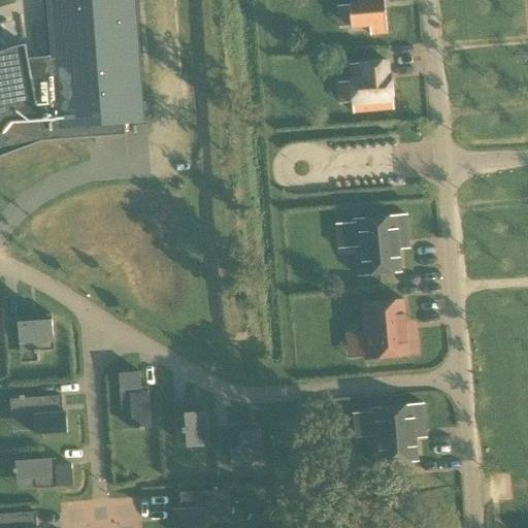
[(21,41),(13,43),(3,47),(0,48),(0,158),(8,155),(36,144),(43,142),(90,138),(90,136),(96,135),(124,134),(124,136),(126,136),(125,124),(146,123),(136,0),(46,0),(53,55),(47,56),(30,57),(27,40),(21,41)]
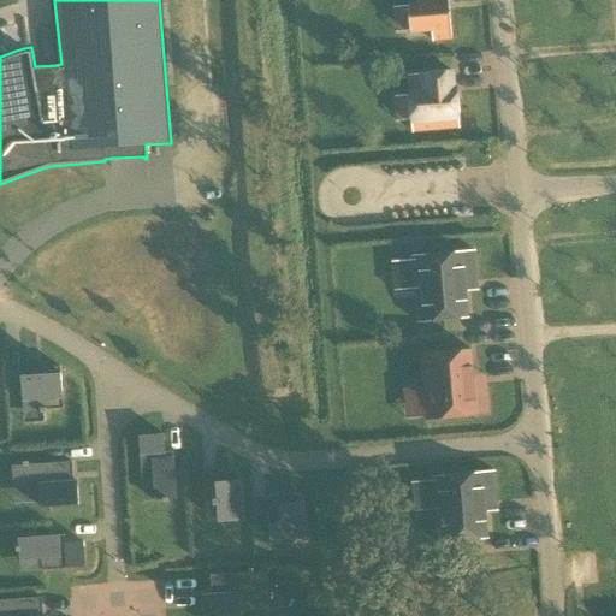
[(408,4),(410,34),(432,31),(433,41),(452,40),(448,0),(416,0),(418,3),(408,4)]
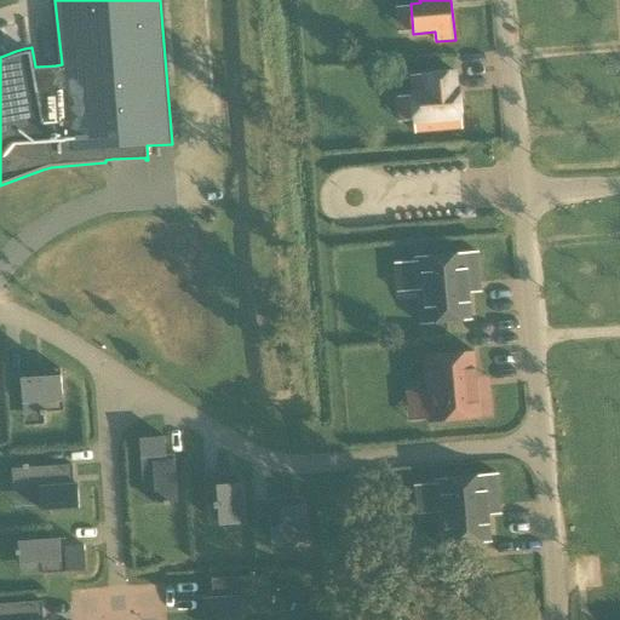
[(411,93),(414,133),(461,128),(458,89),(455,90),(454,72),(411,75),(412,93),(411,93)]
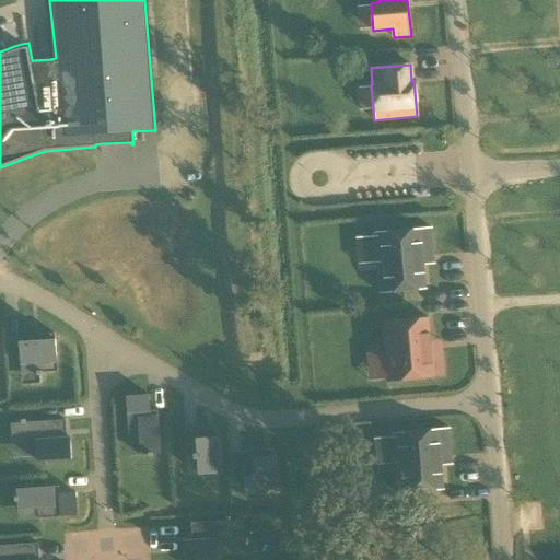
[(374,233),(380,293),(426,290),(422,254),(433,253),(431,228),(374,233)]
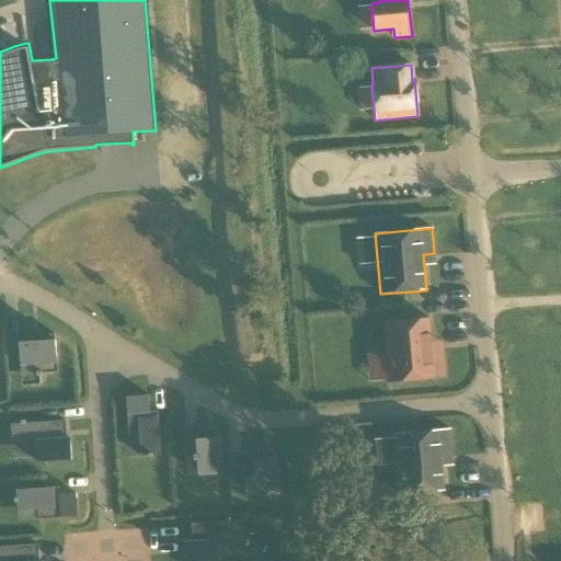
[(428,318),(382,322),(388,384),(445,378),(443,353),(432,354),(428,318)]
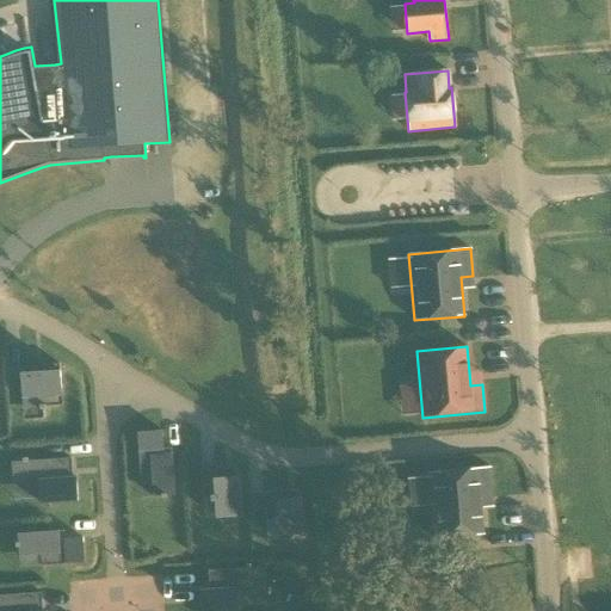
[(20,372),(23,408),(39,407),(39,411),(45,409),(45,407),(62,406),(60,364),(42,365),(42,371),(20,372)]
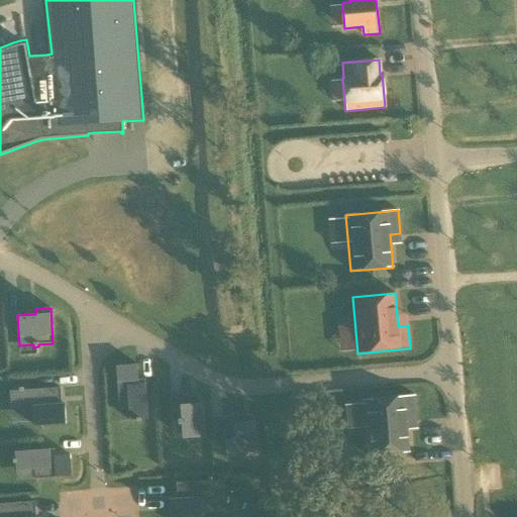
[(128,402),(129,420),(136,420),(136,422),(140,422),(140,419),(147,419),(145,385),(138,386),(136,365),(116,367),(118,402),(128,402)]
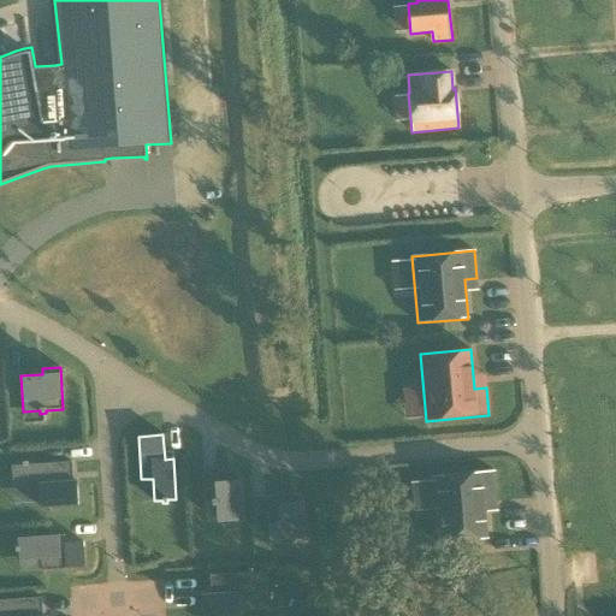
[(23,466),(11,466),(13,490),(40,487),(41,508),(78,504),(76,481),(73,481),(72,461),(28,465),(28,462),(23,462),(23,466)]
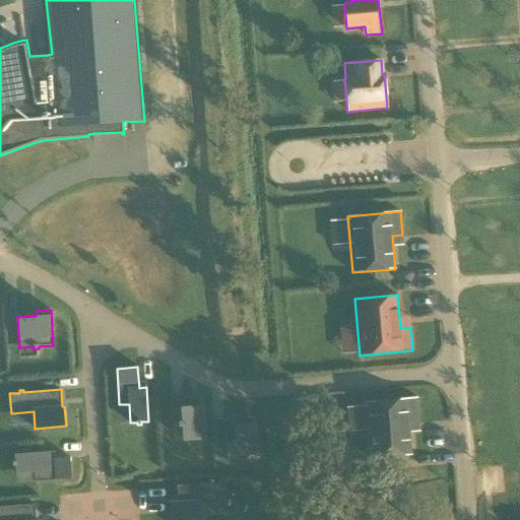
[(364,402),(369,459),(411,455),(408,421),(418,420),(416,398),(364,402)]
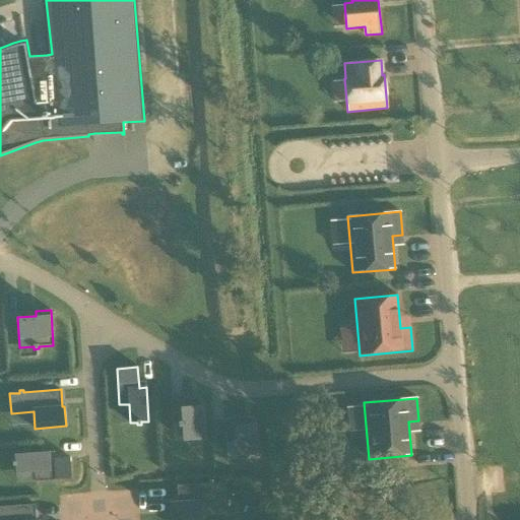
[(172,400),(173,408),(181,408),(182,421),(179,421),(180,427),(182,427),(183,441),(204,439),(202,406),(199,406),(199,399),(172,400)]
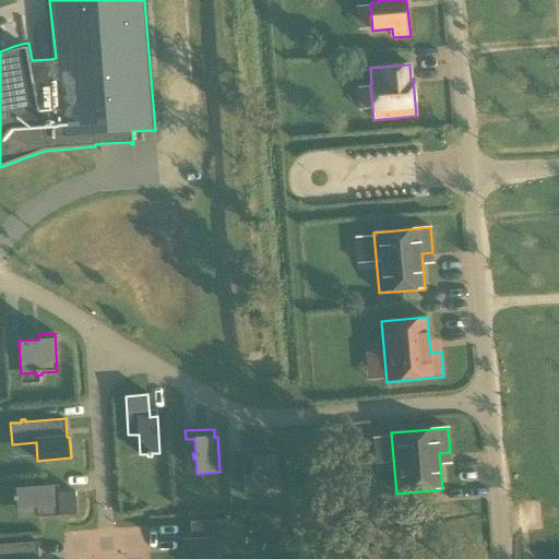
[(254,479),(254,494),(277,492),(275,456),(272,456),(272,449),(242,451),(244,460),(252,459),(253,473),(251,473),(251,479),(254,479)]
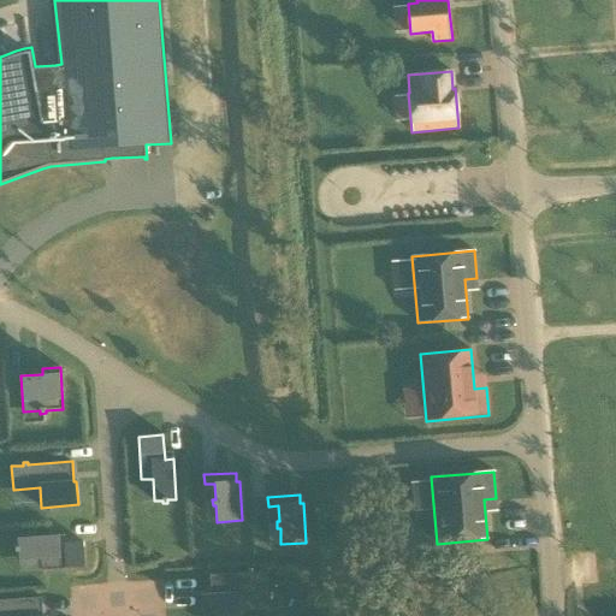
[(58,535),(17,539),(18,548),(16,548),(16,552),(18,552),(19,561),(41,558),(42,570),(86,567),(83,543),(58,544),(58,535)]
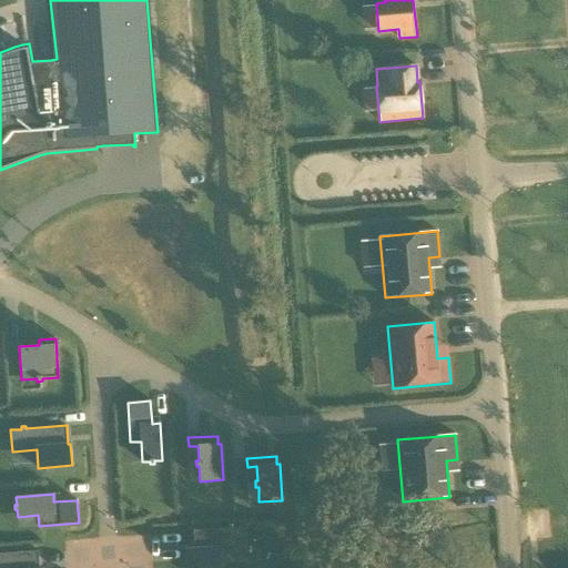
[(186,549),(188,567),(222,567),(221,549),(245,548),(244,526),(233,527),(233,524),(227,525),(229,527),(193,530),(195,548),(186,549)]
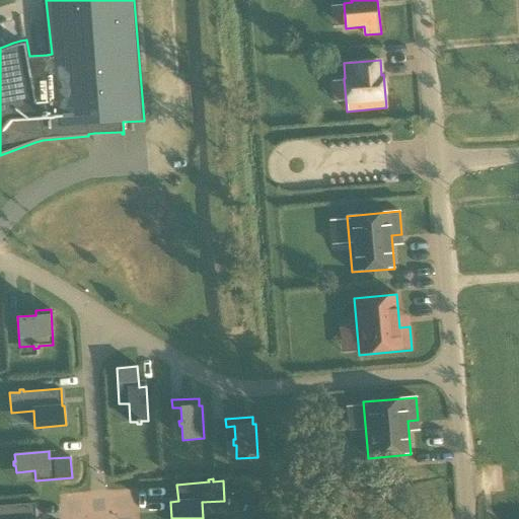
[(0,518),(35,518),(34,504),(0,506),(0,518)]
